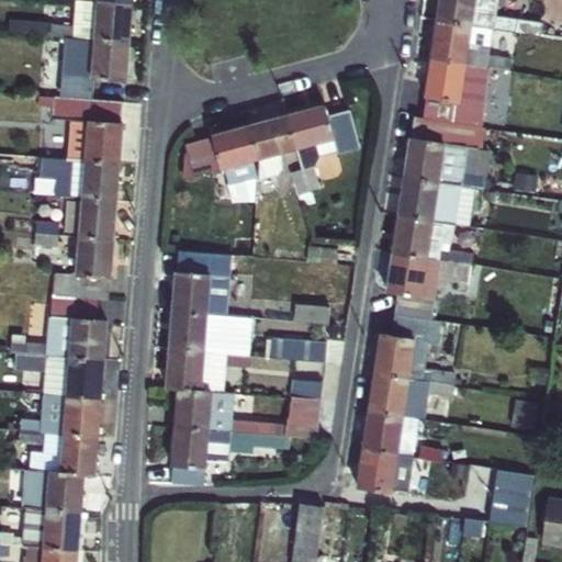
[(52,36),(74,37),(96,40),(130,43),(133,4),(78,0),(76,0),(75,26),(53,25),(52,36)]
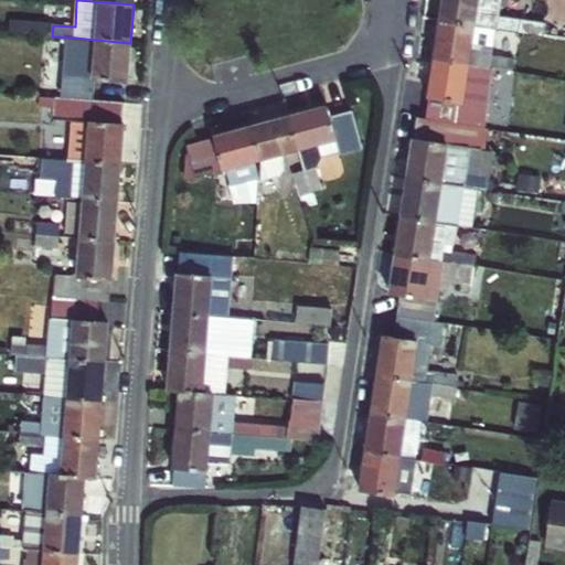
[(446,0),(443,20),(476,25),(543,35),(544,23),(507,19),(509,0),(446,0)]
